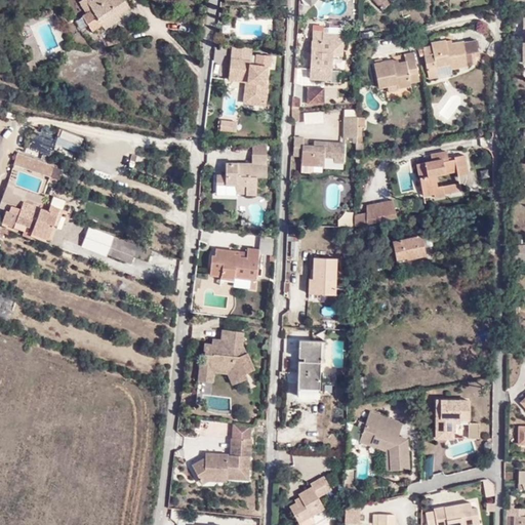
[(90,30),(99,24),(116,14),(128,6),(123,0),(78,0),(76,2),(83,12),(80,14),(90,30)]
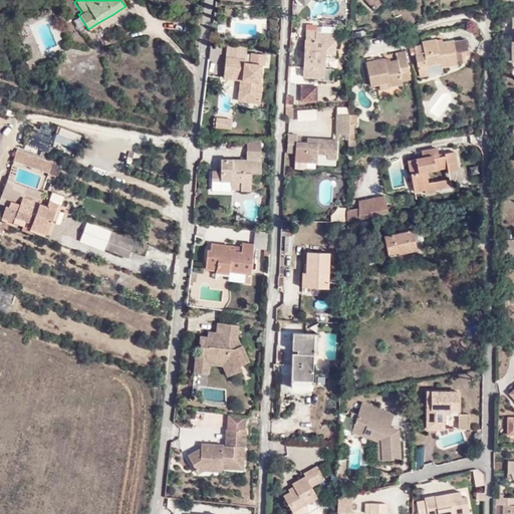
[(381,2),(379,0),(365,0),(374,9),(378,14),(386,7),(381,2)]
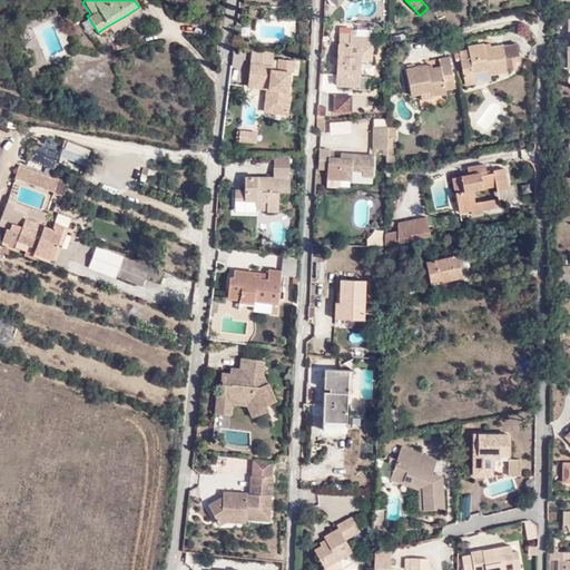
[(112,30),(129,19),(126,16),(108,26),(112,30)]
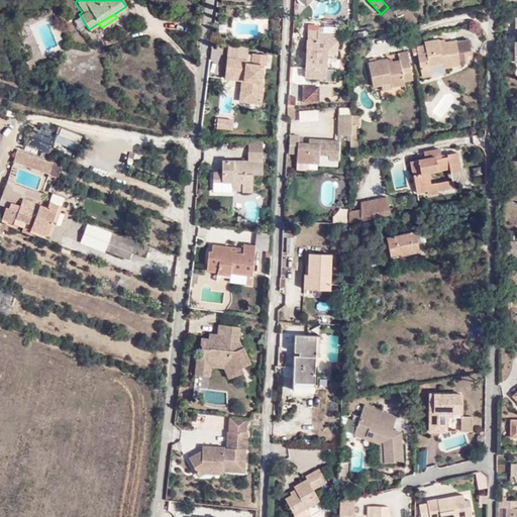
[(306,61),(305,79),(325,80),(326,56),(336,57),(337,42),(337,34),(327,34),(320,33),(317,33),(317,30),(307,30),(307,40),(306,54),(306,61)]
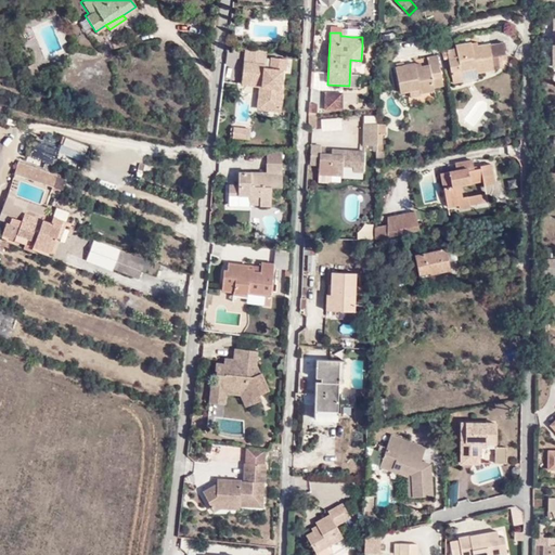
[(456,49),(448,51),(448,52),(449,55),(452,72),(475,68),(477,73),(510,65),(506,42),(498,44),(490,46),(490,44),(477,47),(473,48),(472,44),(472,43),(457,46),(456,49)]
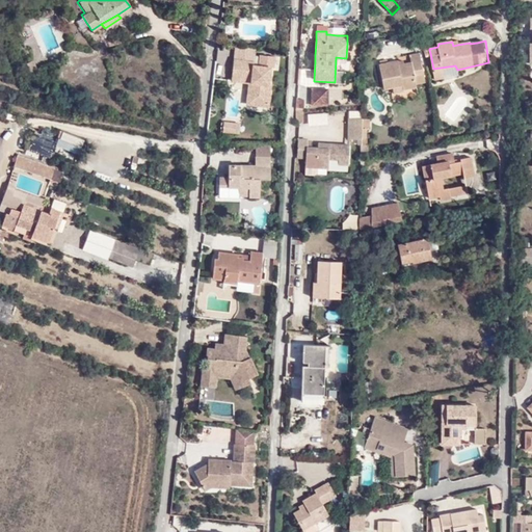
[(271,68),(251,64),(253,61),(254,62),(256,50),(254,50),(238,48),(235,47),(233,59),(234,59),(230,82),(247,84),(244,106),(267,109),(270,86),(269,85),(271,68)]
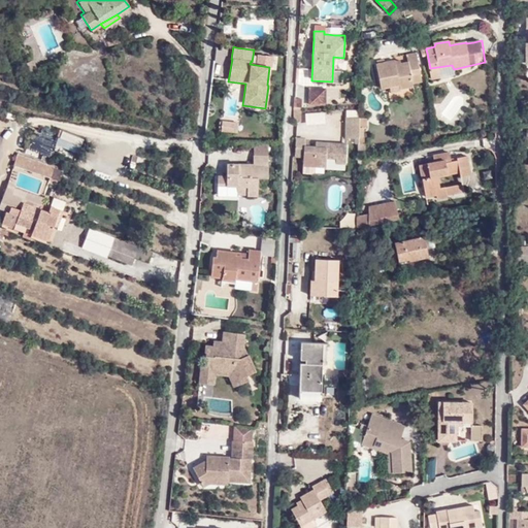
[(401,64),(396,65),(396,61),(386,63),(385,60),(377,62),(378,64),(376,64),(382,88),(391,87),(400,85),(400,89),(414,87),(414,84),(422,81),(418,54),(407,55),(408,63),(401,64)]
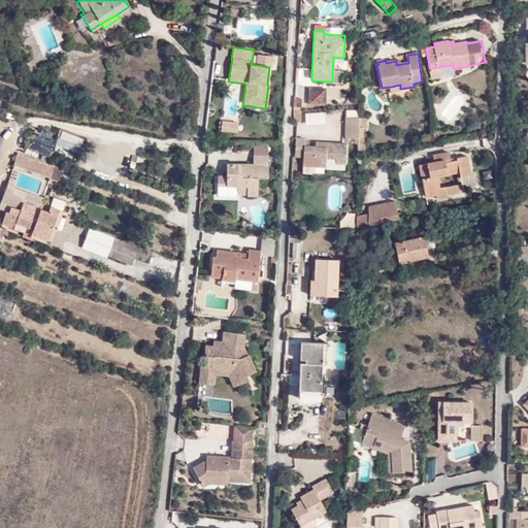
[(31,72),(38,69),(33,60),(27,63),(31,72)]
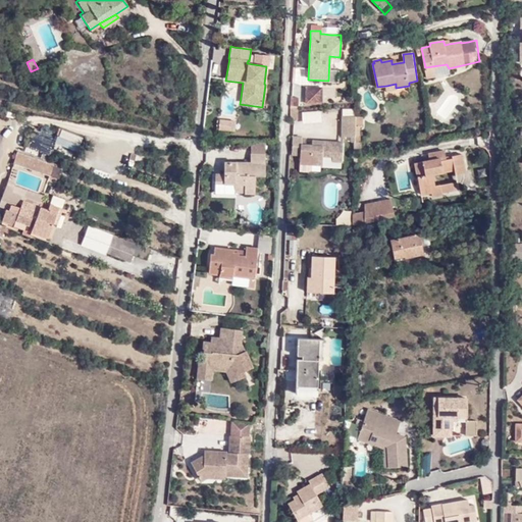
[(428,77),(450,73),(449,68),(447,64),(425,67),(428,77)]
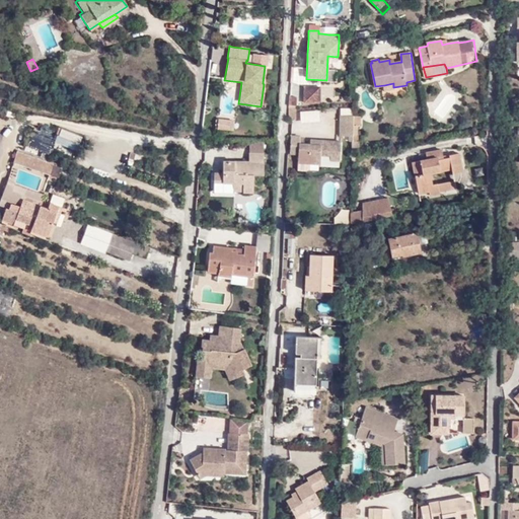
[(295,79),(305,78),(304,68),(294,69),(295,79)]
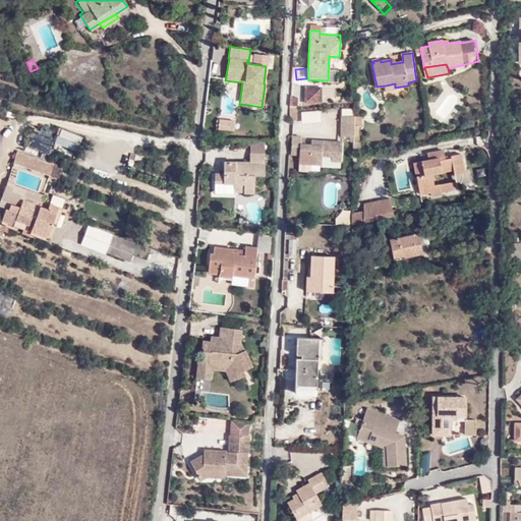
[(330,71),(329,82),(337,83),(338,71),(330,71)]
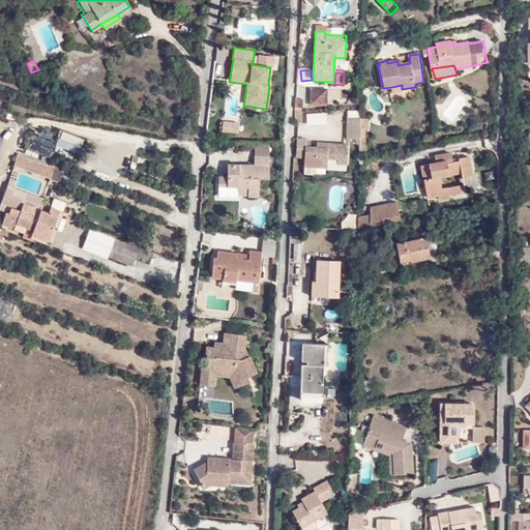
[(326,107),(326,91),(311,91),(311,108),(326,107)]
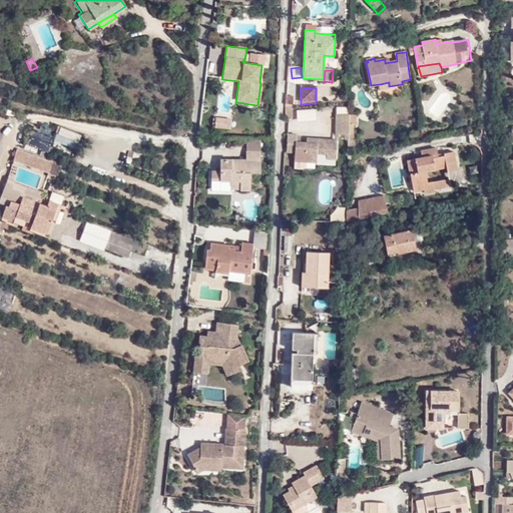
[(297,110),(297,121),(316,121),(316,110),(297,110)]
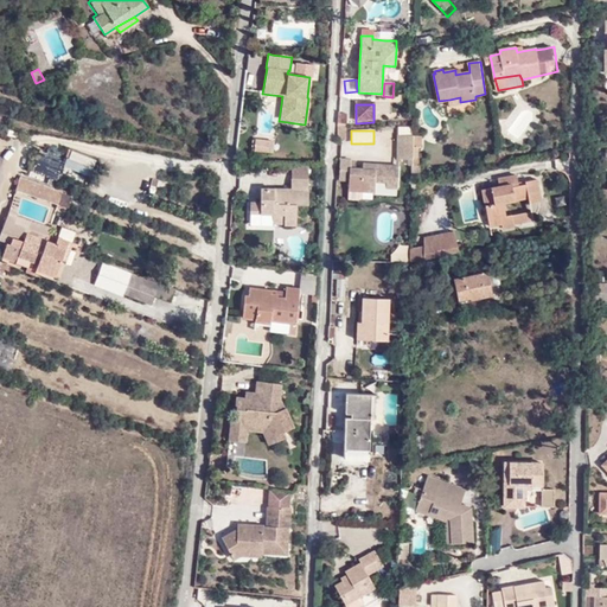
[(410,161),(410,133),(397,133),(397,160),(410,161)]
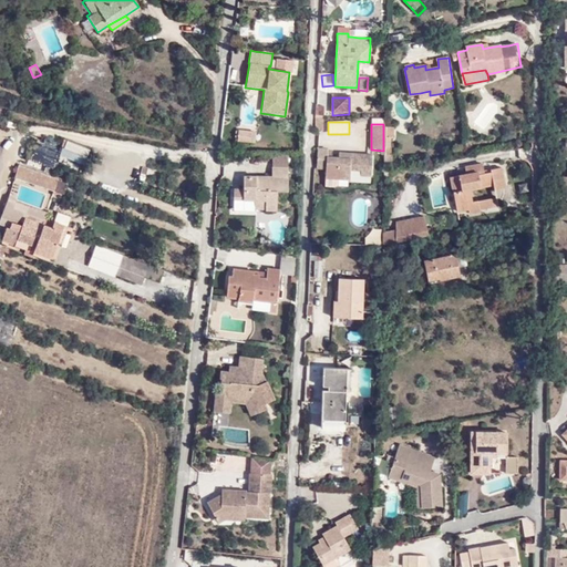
[(237,142),(255,145),(256,133),(238,131),(237,142)]
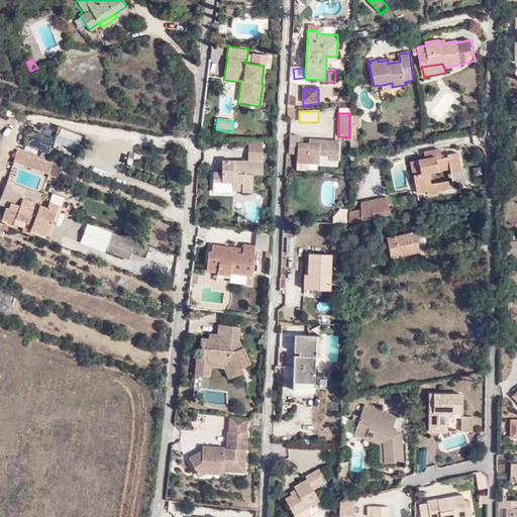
[(76,151),(82,137),(61,128),(55,142),(76,151)]
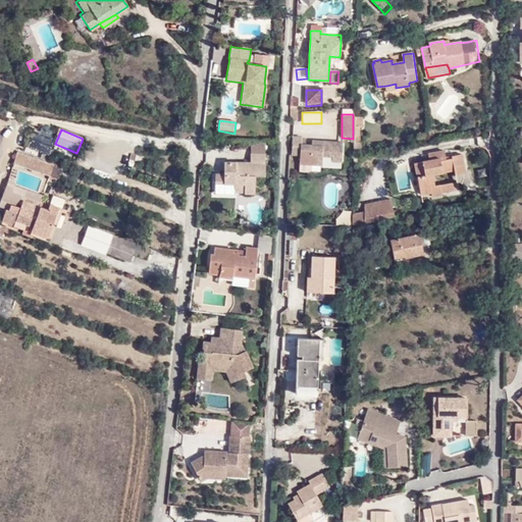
[(29,150),(48,156),(53,137),(34,131),(29,150)]
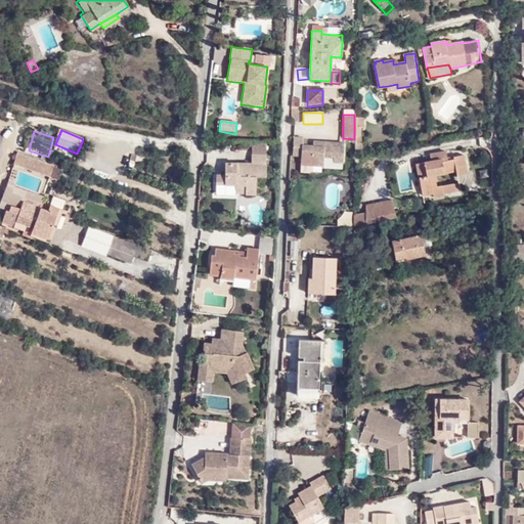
[(333,163),(342,164),(344,144),(313,141),(312,147),(302,145),(303,138),(294,137),(292,156),(301,158),(301,165),(300,172),(309,173),(312,171),(312,166),(322,167),(323,158),(334,159),(333,163)]
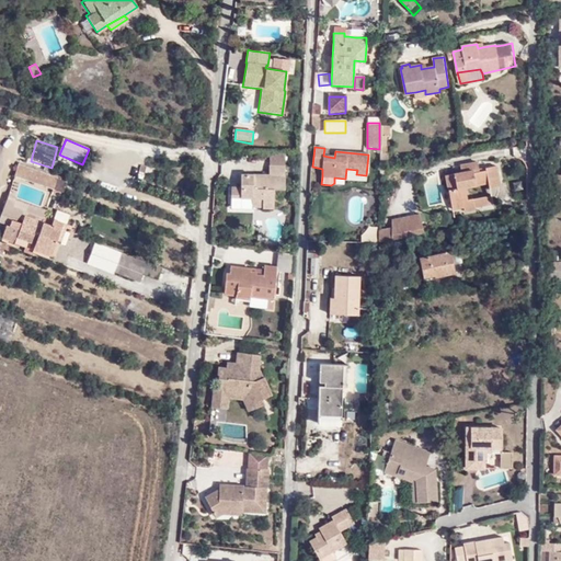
[(224,191),(224,204),(260,204),(260,214),(270,214),(270,192),(282,192),(281,168),(281,156),(264,156),(264,167),(265,176),(237,176),(237,191),(224,191)]
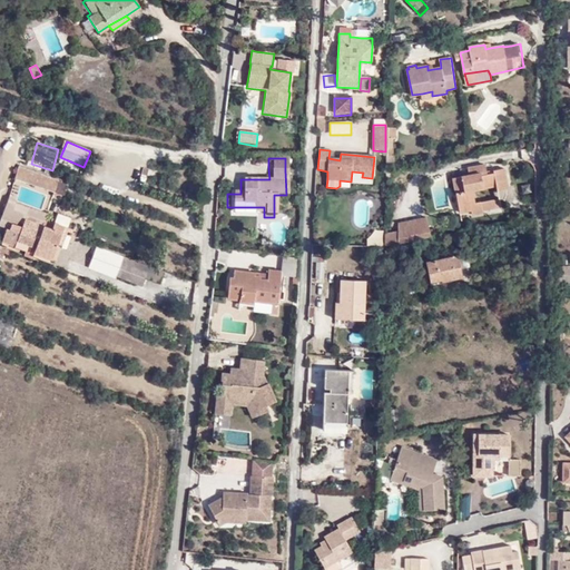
[(491,172),(489,163),(472,167),(473,174),(463,176),(454,178),(461,208),(473,205),(475,212),(487,209),(487,206),(484,197),(479,199),(477,187),(495,183),(497,189),(509,186),(505,168),(491,172)]
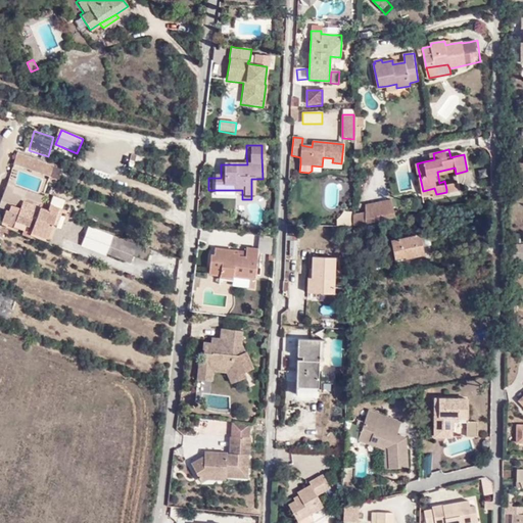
[(58,178),(61,167),(17,151),(13,162),(58,178)]
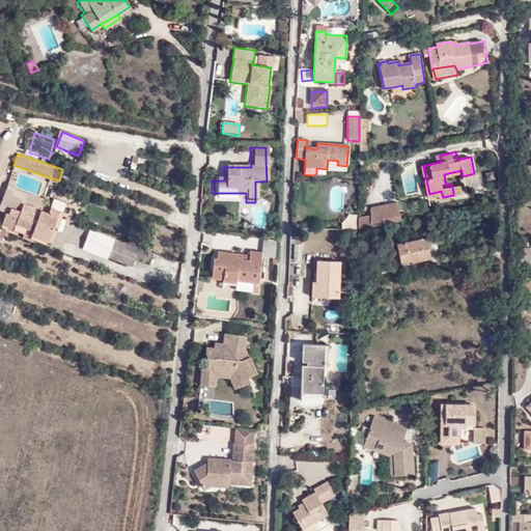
[(440,156),(430,157),(431,164),(441,162),(440,156)]
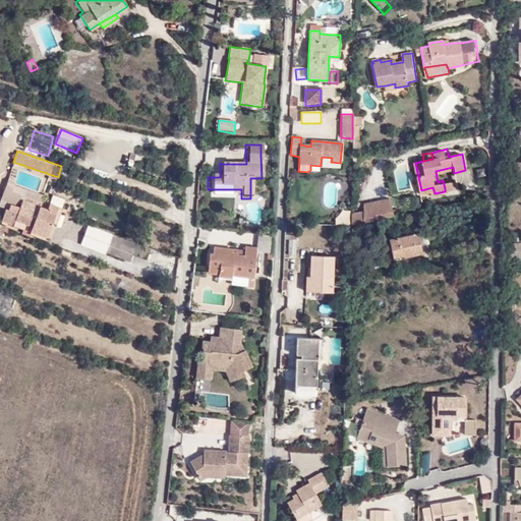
[(457,185),(455,177),(443,180),(445,188),(457,185)]
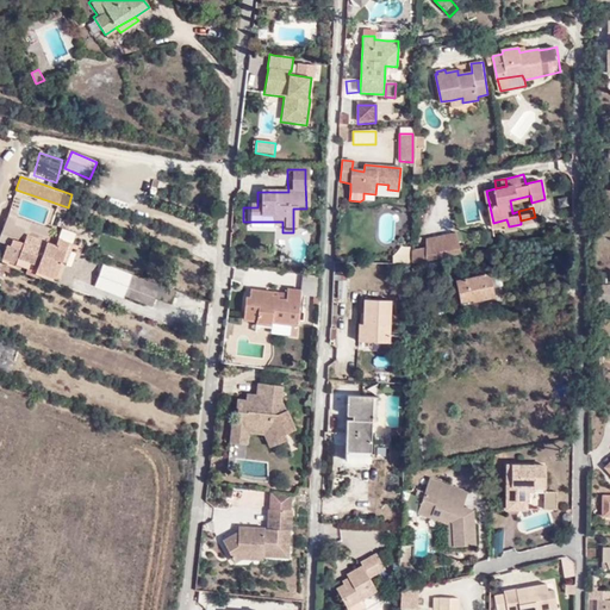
[(282,232),(282,222),(243,222),(243,232),(282,232)]
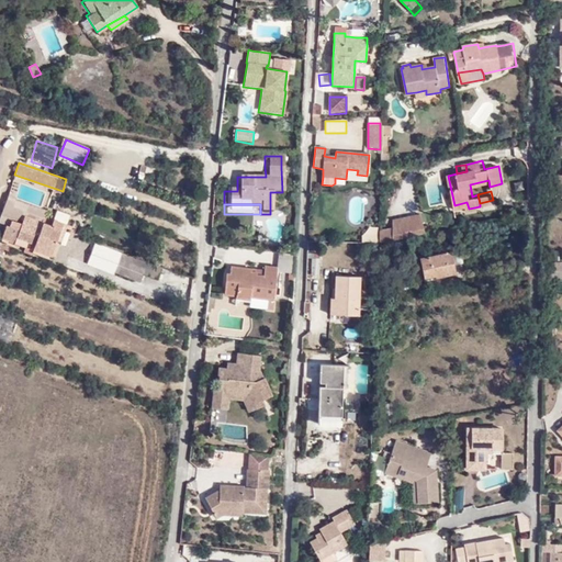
[(70,213),(57,209),(53,217),(26,209),(22,217),(12,215),(9,222),(7,220),(1,236),(26,244),(24,249),(35,253),(36,250),(48,254),(53,253),(69,222),(67,221),(70,213)]
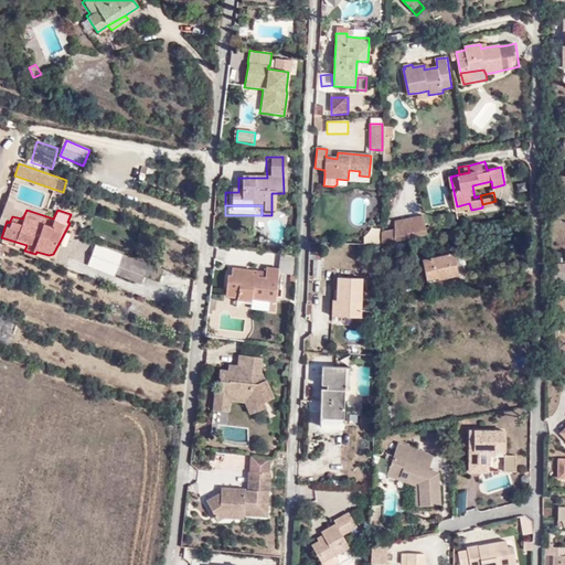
[(396,241),(427,235),(424,214),(395,220),(394,241),(396,241)]
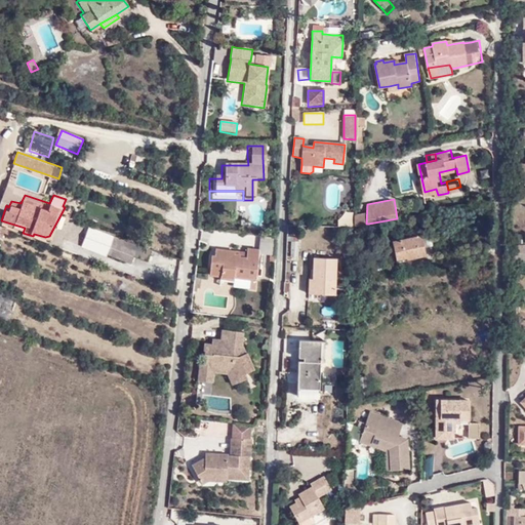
[(363,225),(363,211),(355,211),(354,226),(363,225)]
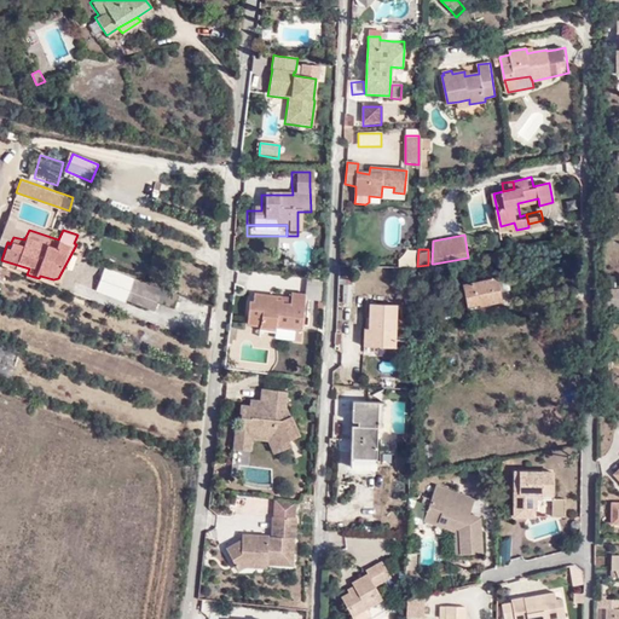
[(105,264),(96,288),(126,300),(127,296),(155,307),(158,299),(175,305),(180,293),(105,264)]
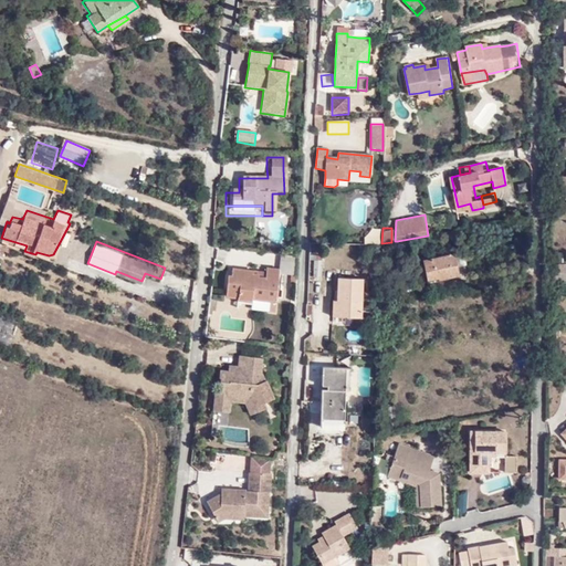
[(458,276),(454,254),(422,260),(427,281),(436,279),(437,280),(458,276)]
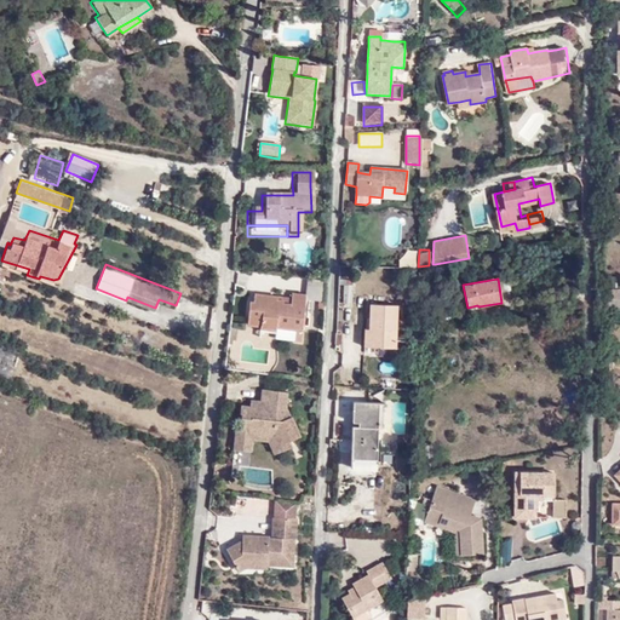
[(306,282),(305,294),(310,294),(309,304),(323,305),(325,283),(306,282)]
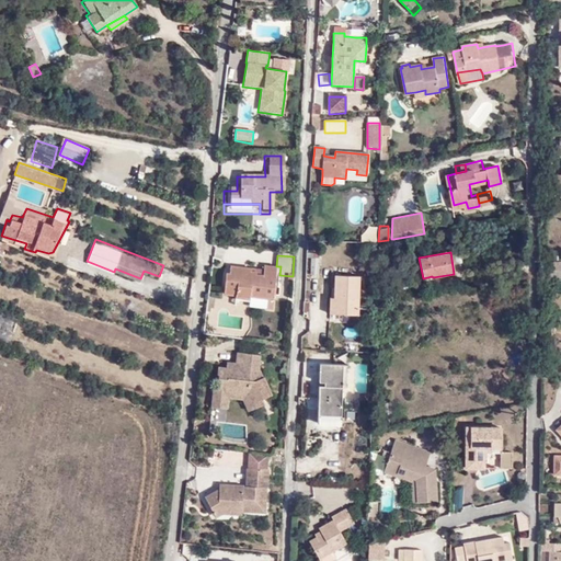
[(560,278),(560,262),(549,263),(548,278),(560,278)]
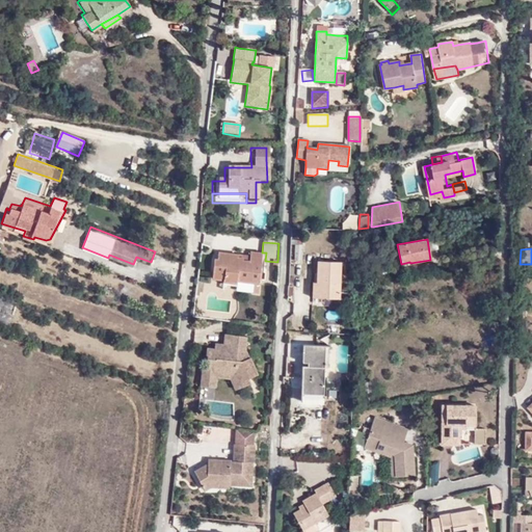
[(249,264),(239,263),(240,256),(220,255),(219,264),(213,264),(212,281),(227,282),(227,286),(244,287),(245,283),(264,284),(265,261),(266,253),(262,253),(250,253),(250,257),(249,264)]
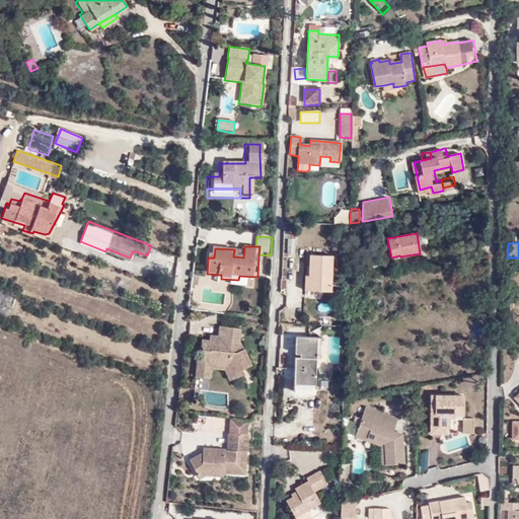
[(302,277),(311,277),(310,292),(331,293),(332,256),(302,255),(302,277)]
